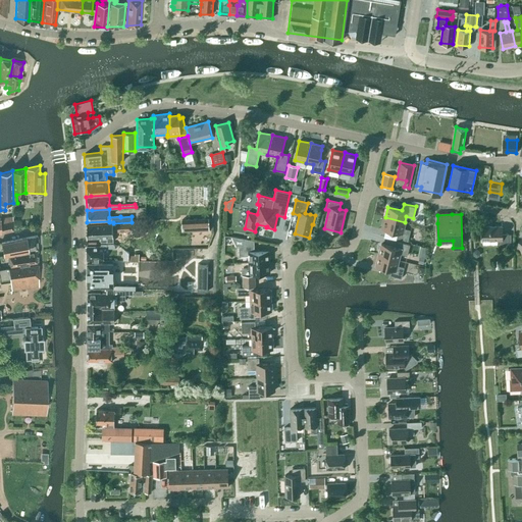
[(0,222),(0,232),(13,229),(12,216),(0,219),(0,222)]
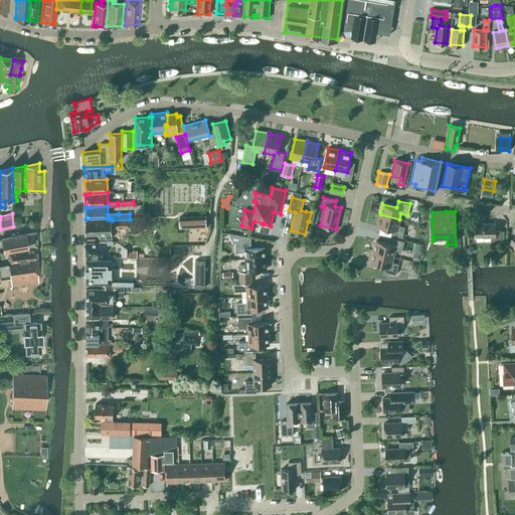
[(391,229),(390,234),(402,237),(405,226),(398,224),(399,219),(380,214),(377,225),(391,229)]
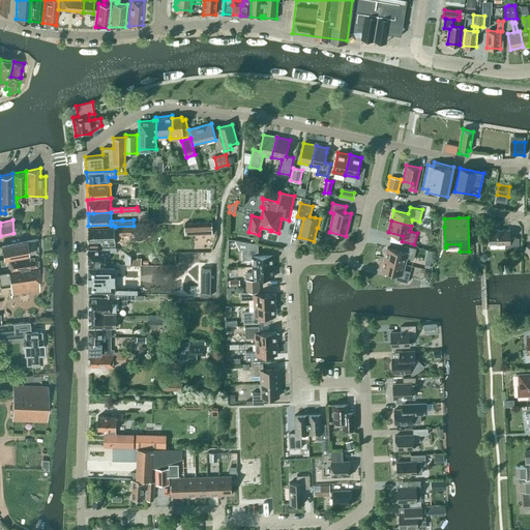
[(214,222),(188,223),(188,234),(214,233),(214,222)]
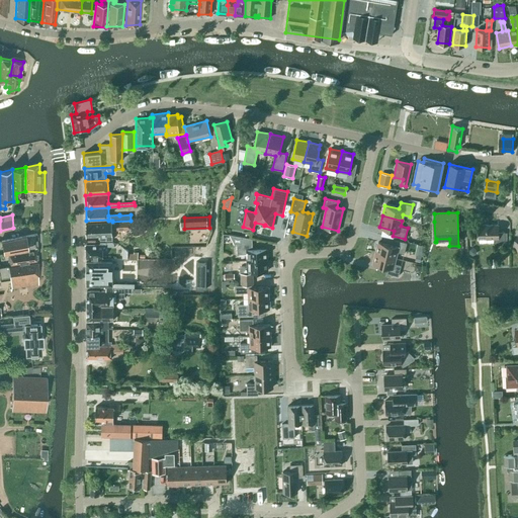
[(112,222),(86,223),(86,236),(100,236),(100,240),(112,240),(112,230),(132,229),(131,221),(112,222)]
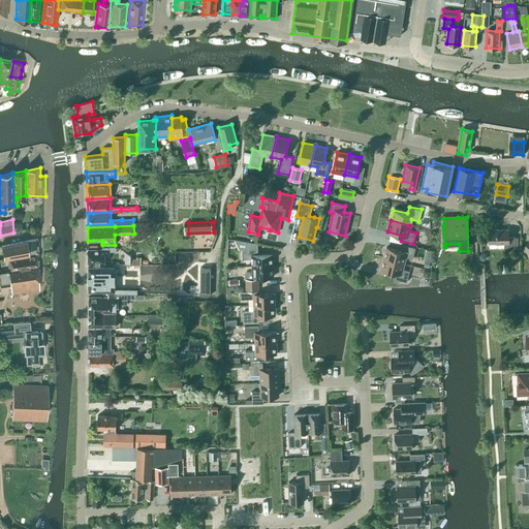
[(508,237),(508,229),(489,229),(489,244),(504,244),(504,250),(516,250),(515,237),(508,237)]
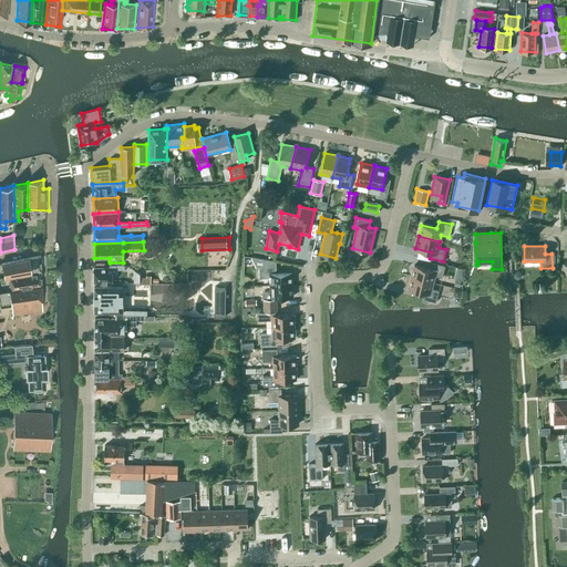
[(3,277),(41,270),(41,255),(0,264),(3,277)]
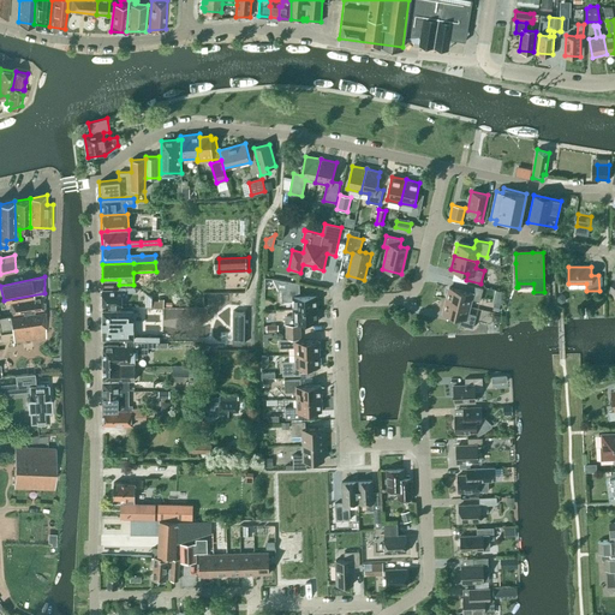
[(278,290),(281,288),(281,302),(293,302),(293,308),(317,306),(317,296),(298,296),(297,288),(297,284),(273,279),(278,290)]
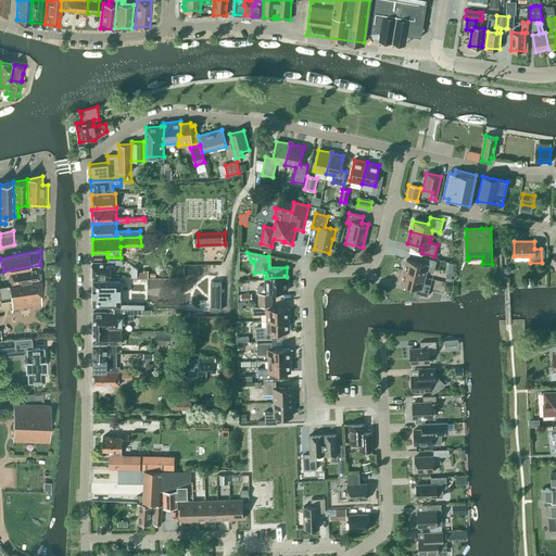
[(436,261),(424,257),(422,264),(406,260),(403,272),(424,276),(426,270),(433,272),(436,261)]
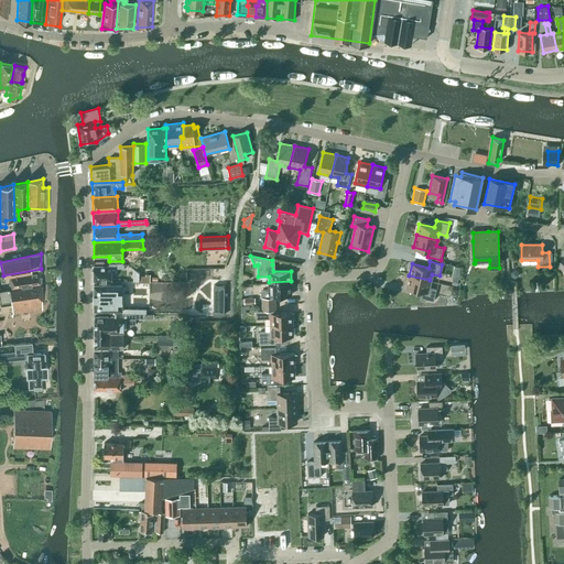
[(109,263),(109,266),(94,266),(94,273),(93,273),(93,279),(94,279),(94,281),(111,281),(111,271),(116,271),(116,269),(125,268),(125,266),(122,263),(109,263)]
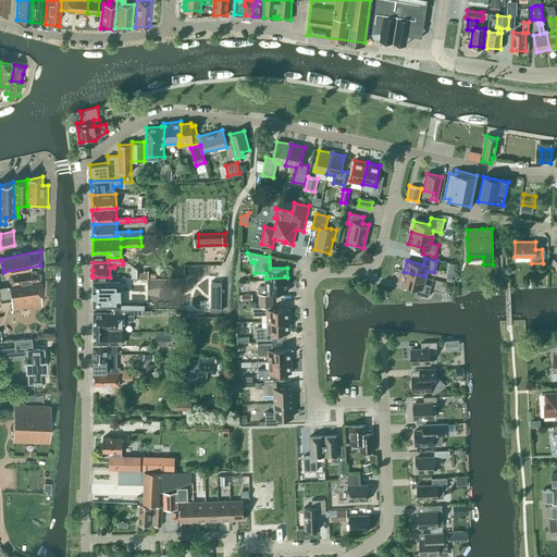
[(171,262),(170,276),(184,276),(185,262),(171,262)]
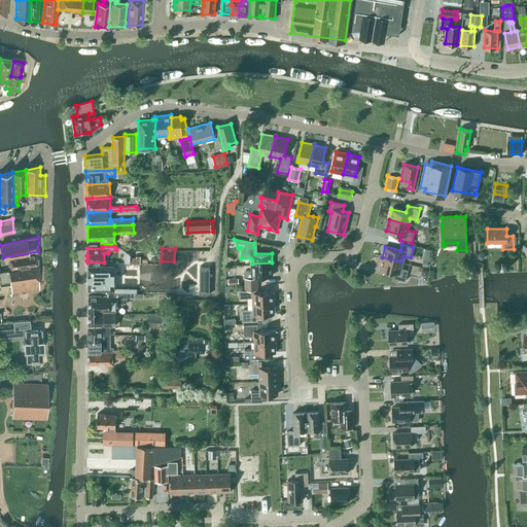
[(10,270),(38,266),(38,251),(8,257),(10,270)]
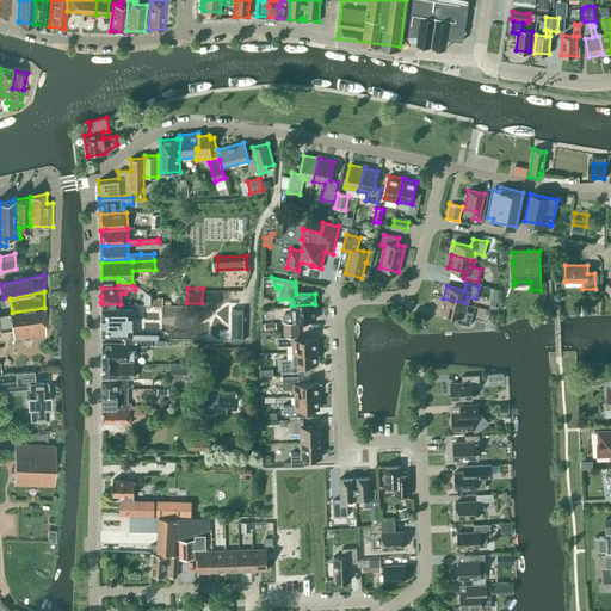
[(162,304),(162,297),(158,297),(158,298),(150,298),(150,295),(144,291),(144,304),(162,304)]
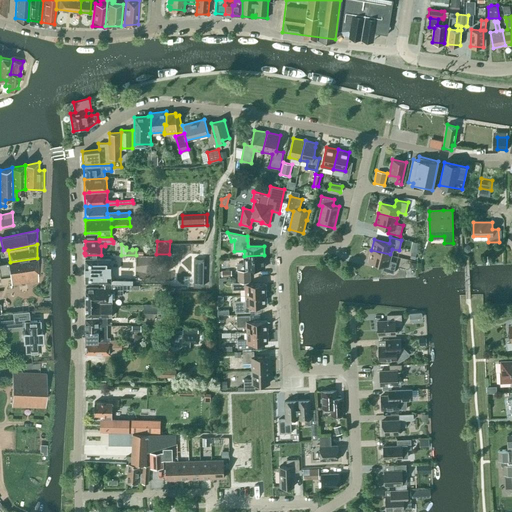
[(185,244),(171,244),(172,255),(186,254),(185,244)]
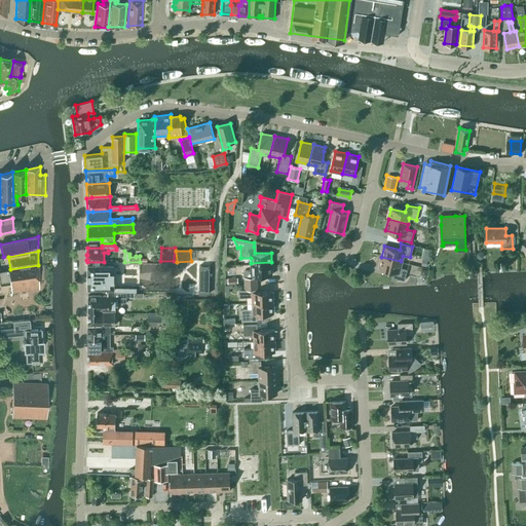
[(393,271),(392,277),(404,279),(407,269),(400,267),(401,261),(381,257),(379,268),(393,271)]
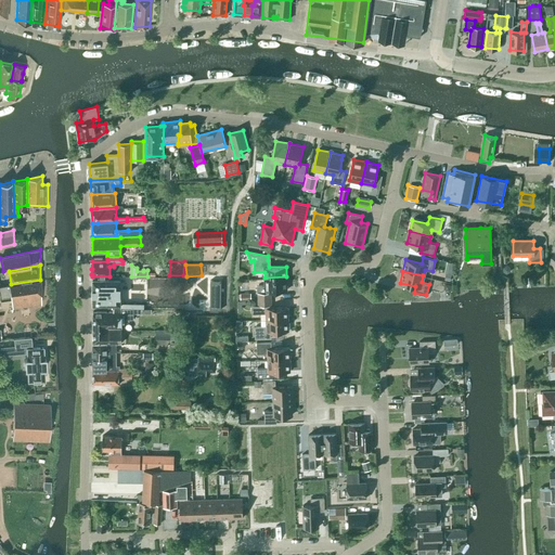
[(258,285),(258,291),(287,289),(286,276),(265,278),(266,285),(258,285)]
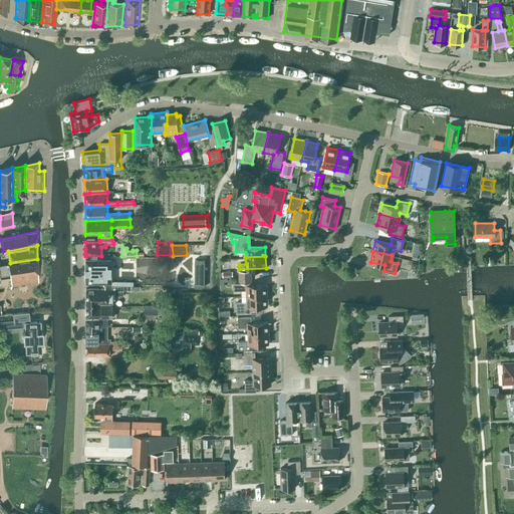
[(10,276),(12,285),(38,281),(37,259),(0,265),(0,276),(0,278),(10,276)]
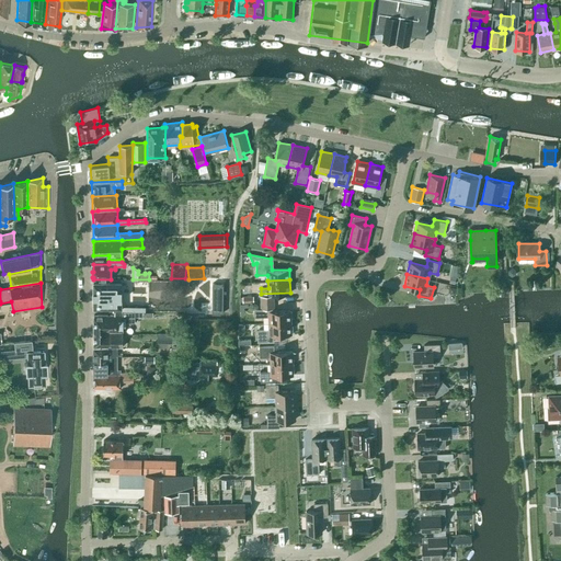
[(93,283),(94,308),(113,308),(113,311),(115,311),(144,311),(144,306),(121,306),(122,283),(93,283)]
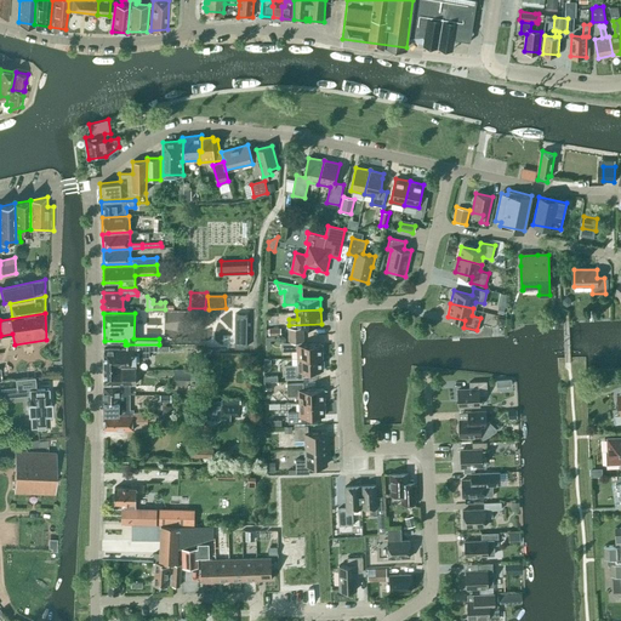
[(248,315),(237,315),(237,348),(248,348),(248,315)]
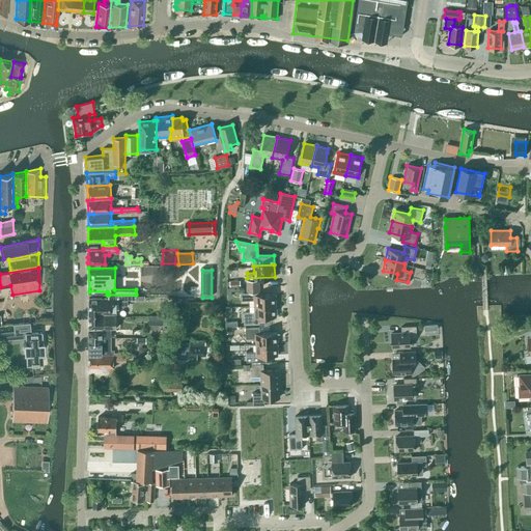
[(276,305),(275,294),(259,295),(258,286),(247,286),(247,291),(242,292),(240,294),(240,299),(242,300),(254,300),(255,306),(276,305)]
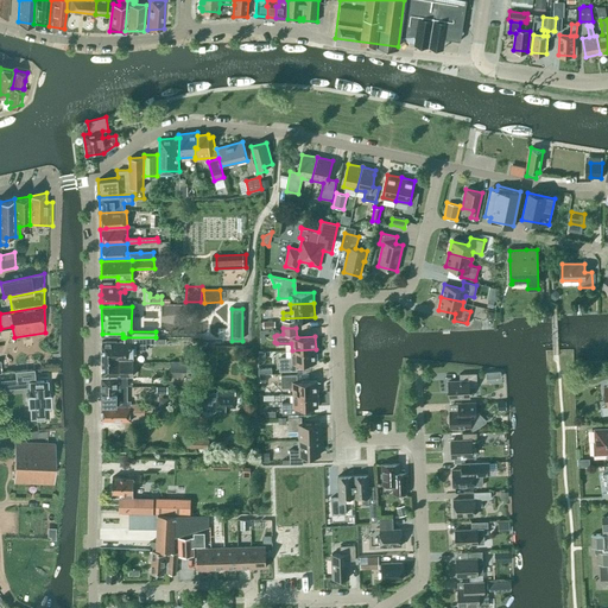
[(146,349),(146,344),(154,343),(154,344),(165,344),(165,339),(156,339),(156,337),(125,337),(125,341),(102,341),(102,360),(133,359),(133,349),(146,349)]
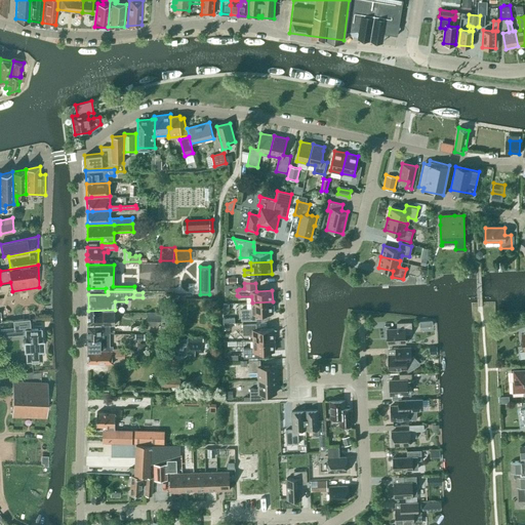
[(242,320),(256,319),(256,313),(273,313),(273,301),(252,303),(252,309),(242,309),(242,320)]
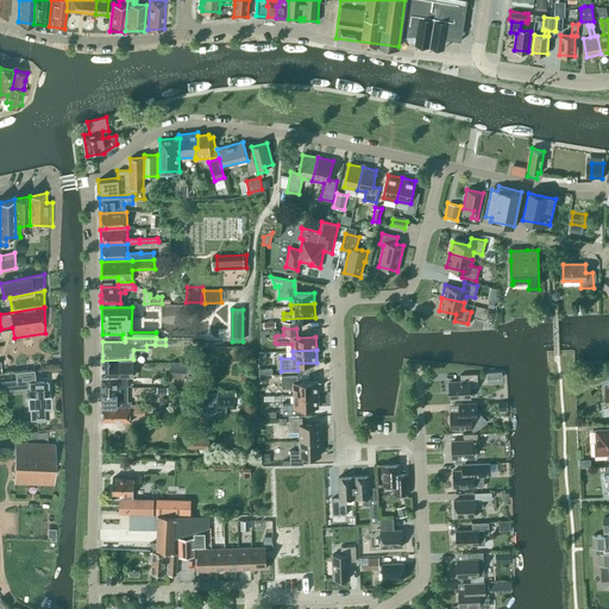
[(102,360),(102,377),(117,377),(117,380),(121,380),(121,387),(127,387),(127,376),(133,376),(133,359),(102,360)]
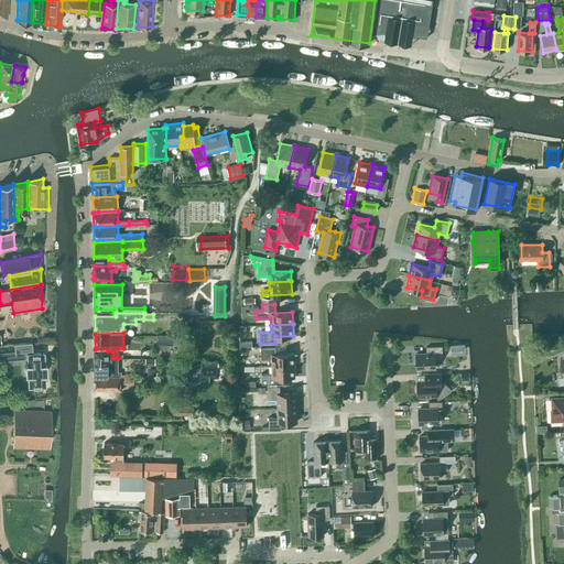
[(186,346),(186,336),(158,335),(158,345),(186,346)]
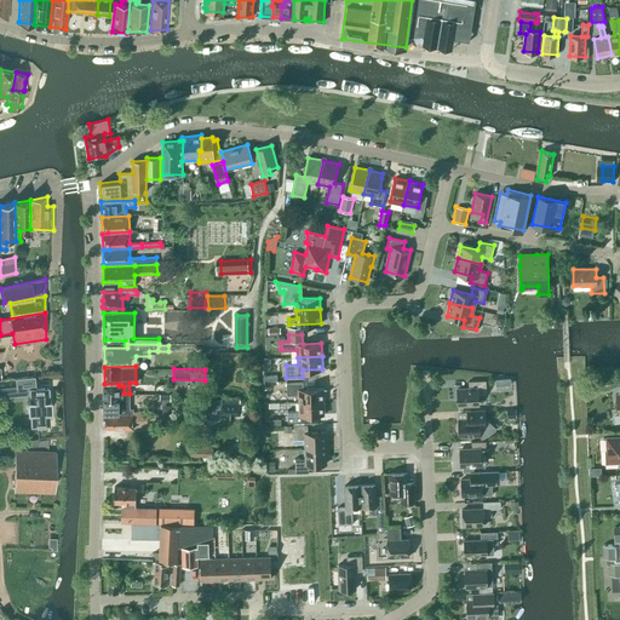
[(16,386),(0,388),(0,392),(30,390),(30,401),(28,402),(29,413),(30,413),(32,425),(50,425),(50,412),(51,412),(51,401),(49,401),(49,388),(36,389),(35,377),(16,378),(16,386)]
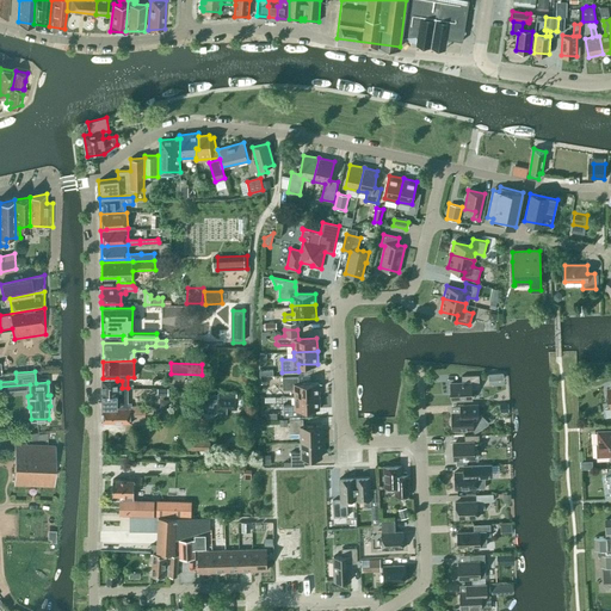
[(462,375),(462,383),(451,383),(451,399),(473,397),(471,388),(480,388),(479,375),(462,375)]
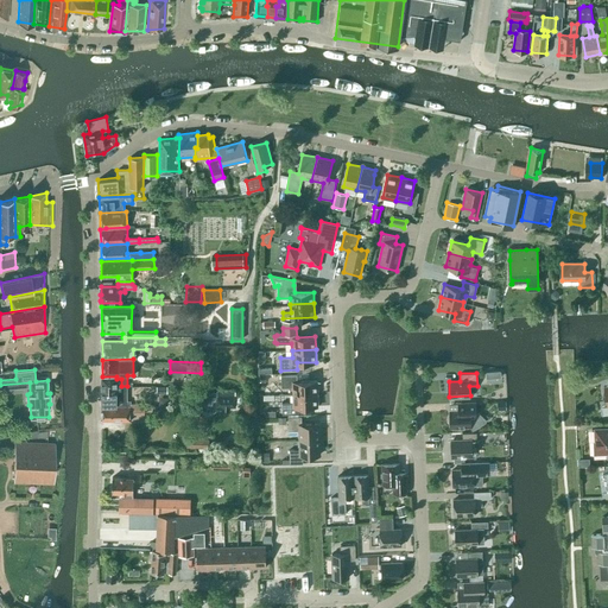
[(297,375),(282,375),(282,388),(293,387),(293,396),(317,394),(317,381),(298,382),(297,375)]
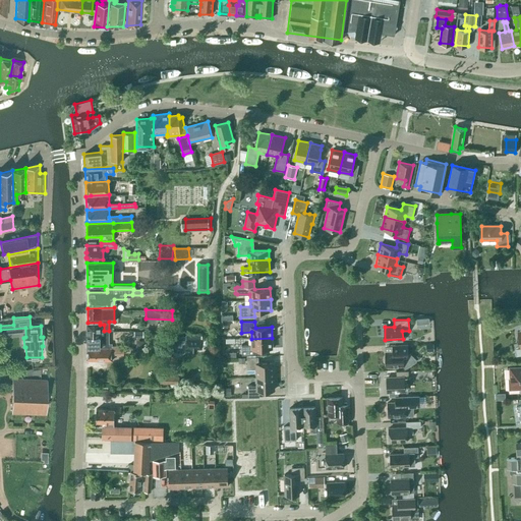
[(100,323),(88,323),(88,348),(112,347),(112,346),(112,343),(109,343),(109,331),(104,331),(104,325),(100,325),(100,323)]
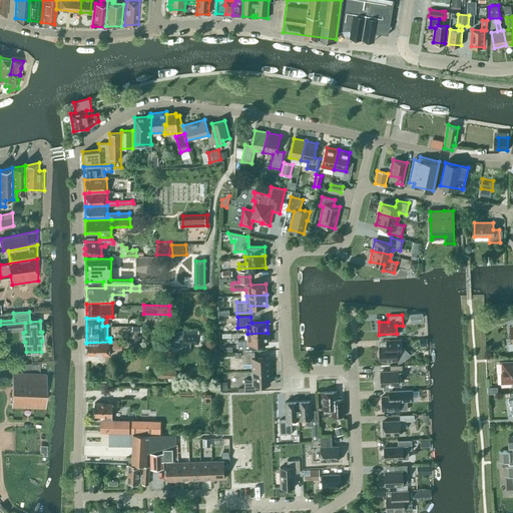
[(170,331),(170,341),(179,341),(179,335),(182,335),(182,344),(186,344),(186,346),(194,346),(194,344),(199,344),(199,340),(200,341),(202,341),(204,339),(204,335),(202,333),(200,333),(199,333),(198,333),(198,331),(182,330),(182,332),(170,331)]
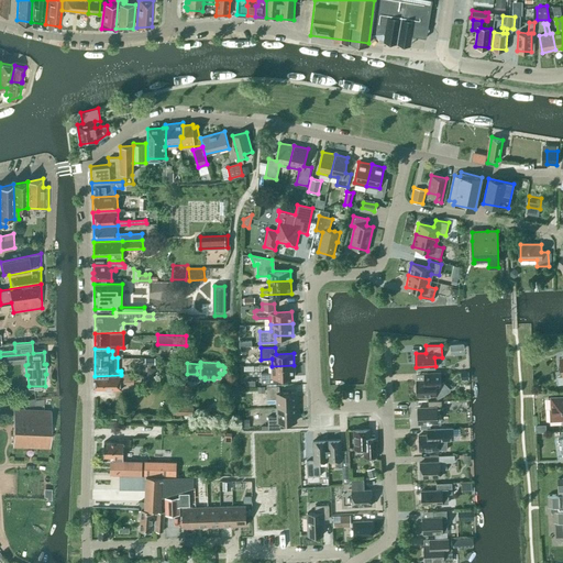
[(272,366),(272,373),(262,373),(262,384),(277,384),(276,377),(294,377),(294,365),(272,366)]
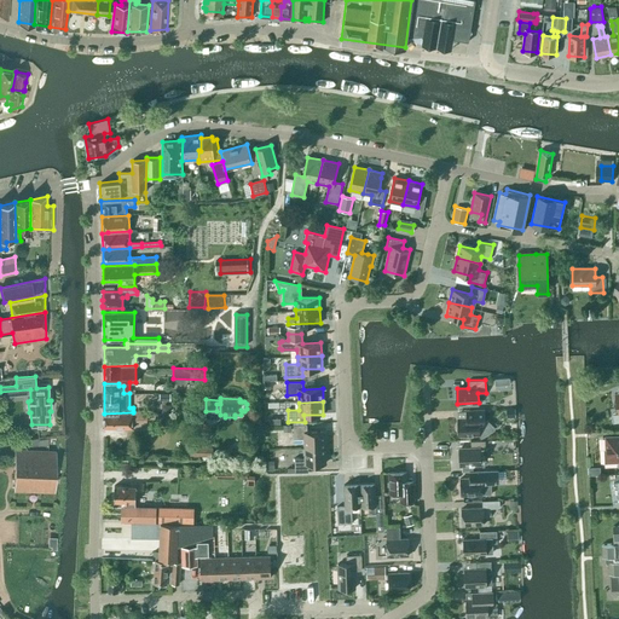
[(162,404),(161,414),(172,415),(172,404),(162,404)]
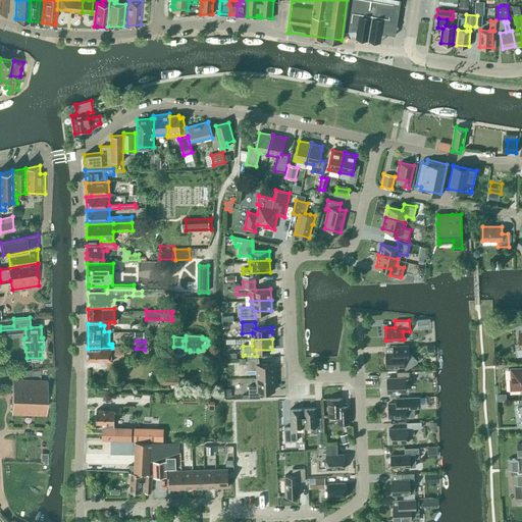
[(112,355),(123,355),(124,352),(123,346),(112,347),(112,348),(88,349),(87,361),(88,361),(89,361),(112,361),(112,355)]
